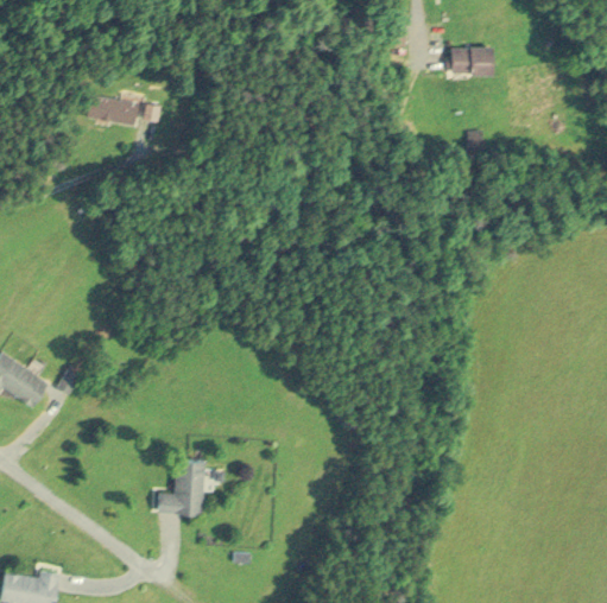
[(453,74),(498,74),(498,46),(453,46),(453,74)]
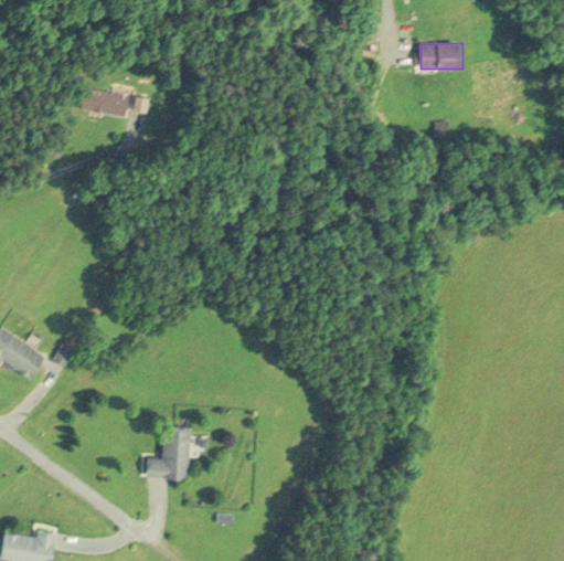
[(126,117),(129,96),(84,87),(80,108),(126,117)]
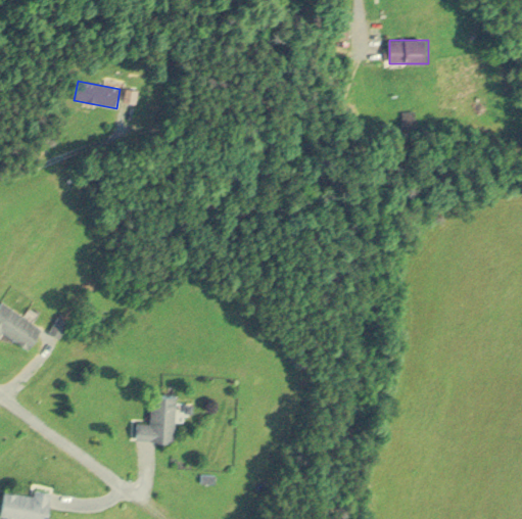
[(4,332),(31,348),(43,327),(1,302),(0,304),(0,338),(4,332)]
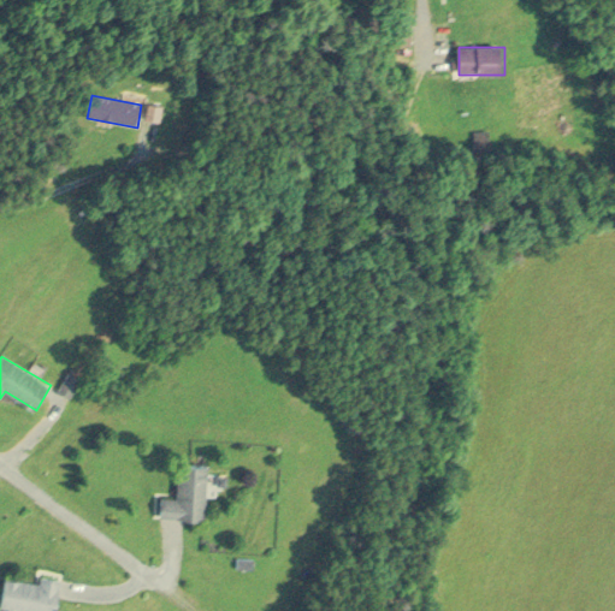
[(206,521),(208,467),(178,466),(177,499),(160,499),(160,518),(206,521)]
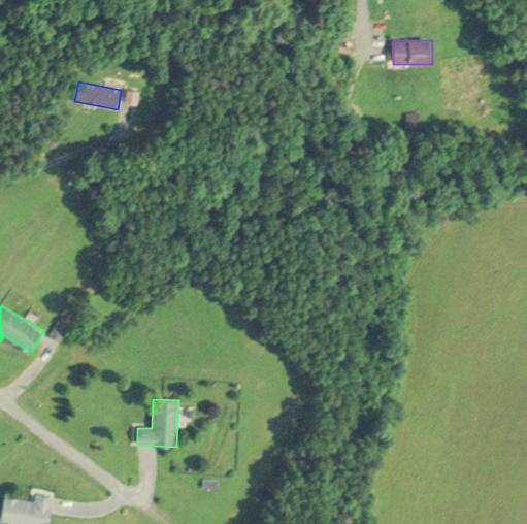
[(4,493),(0,521),(15,523),(50,523),(53,500),(4,493)]
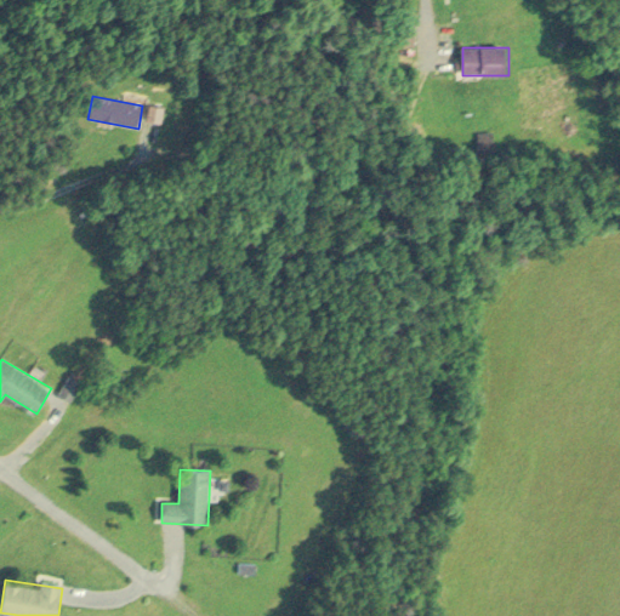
All buildings are outlined.
